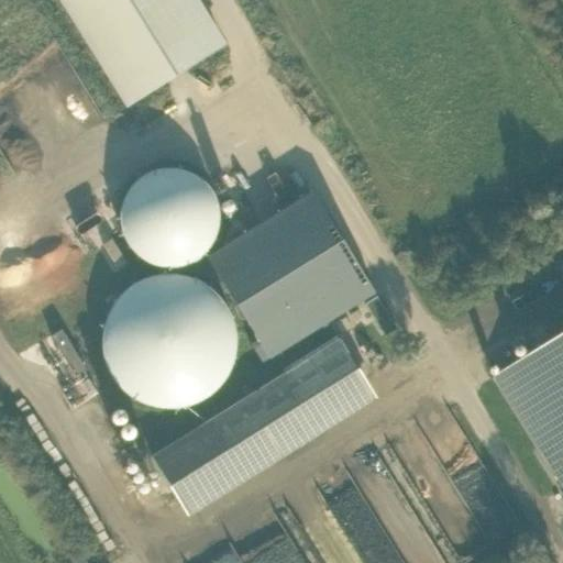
[(562,145),(472,0),(258,0),(562,488),(562,145)]
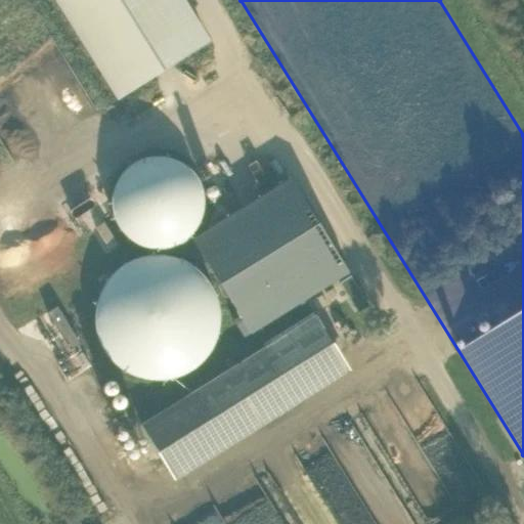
[(154,158),(145,160),(137,163),(130,167),(124,172),(120,177),(117,183),(114,189),(112,197),(112,204),(112,209),(114,216),(116,223),(119,229),(124,234),(129,239),(134,243),(142,247),(153,249),(160,249),(167,248),(176,245),(179,244),(183,241),(188,237),(192,233),(195,228),(201,220),(202,213),(203,207),(203,202),(203,198),(202,191),(199,185),(194,177),(191,172),(187,169),(182,165),(175,162),(170,160),(162,158),(157,158),(154,158)]
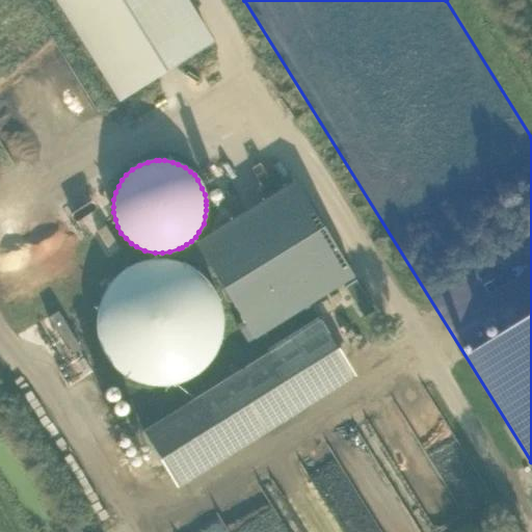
[(293,180),(263,198),(324,296),(354,277),(293,180)]
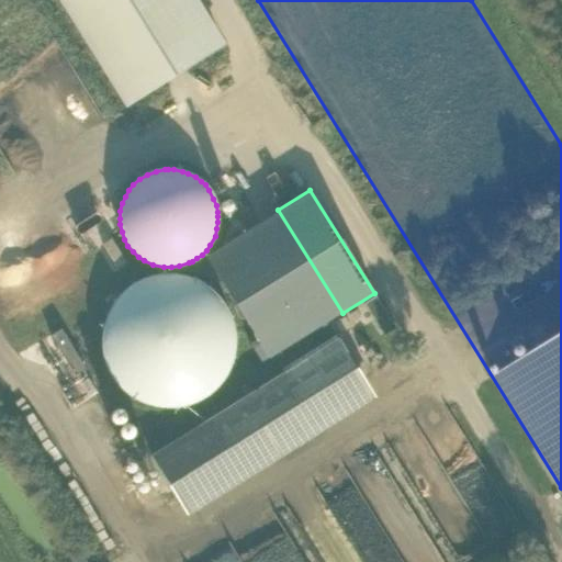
[(178,276),(172,276),(164,276),(158,276),(150,278),(143,280),(133,284),(126,290),(121,295),(116,301),(113,305),(110,310),(108,316),(104,322),(103,327),(102,334),(102,340),(102,350),(103,357),(105,363),(108,370),(111,375),(115,381),(122,390),(128,395),(135,400),(146,405),(156,407),(165,408),(173,408),(182,407),(188,405),(195,403),(209,395),(218,385),(223,380),(229,369),(233,359),(234,351),(235,345),(235,333),(233,323),(227,311),(222,302),(215,294),(208,288),(199,282),(191,279),(184,277),(178,276)]
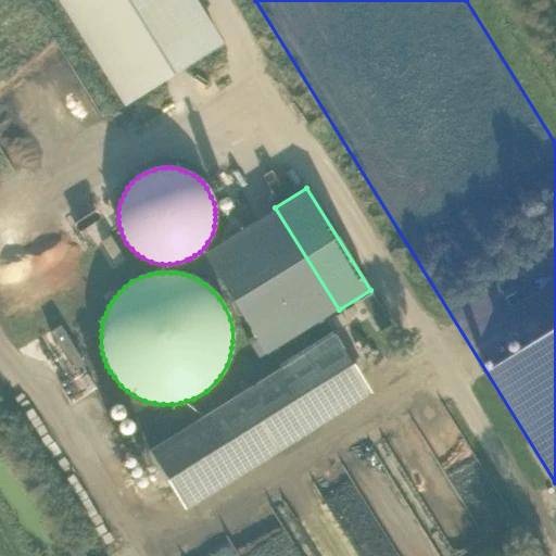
[(370,394),(335,337),(148,452),(184,509),(370,394)]
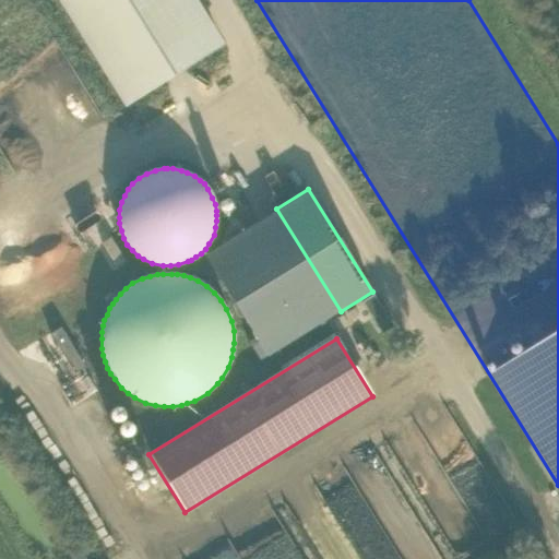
[(87,396),(95,391),(87,378),(80,382),(87,396)]
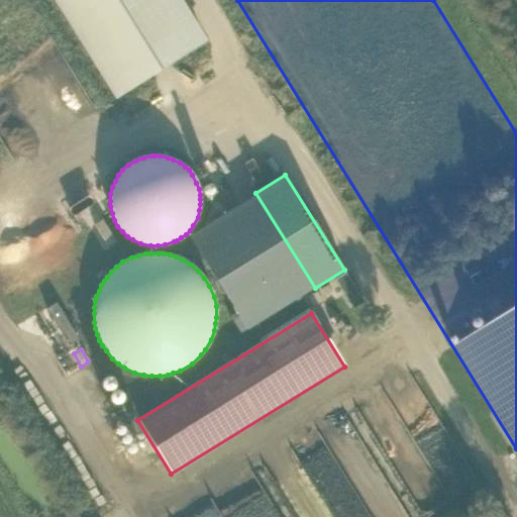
[(416,516),(451,498),(431,462),(403,479),(386,447),(371,455),(358,432),(331,447),(370,516),(416,516)]
